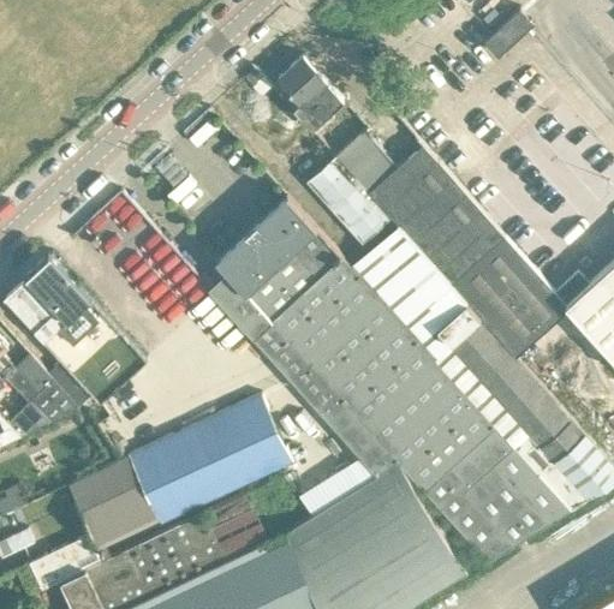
[(519,11),(483,43),(498,59),(534,27),(532,25),(519,11)]
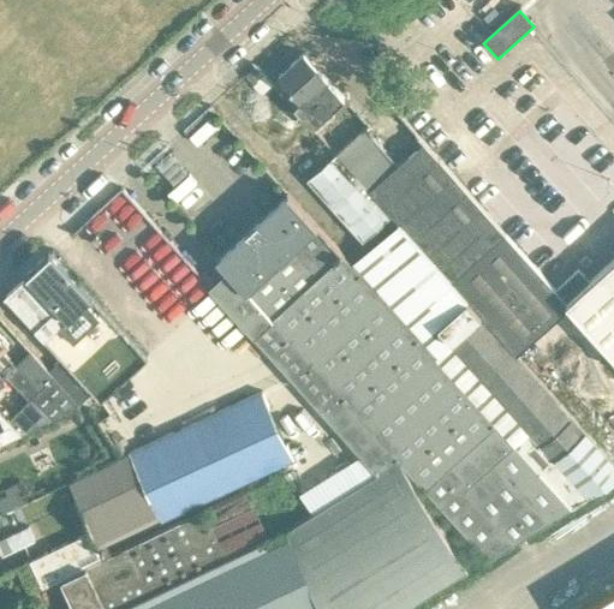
[(331,42),(276,91),(314,133),(333,117),(519,324),(573,276),(556,257),(537,274),(331,42)]
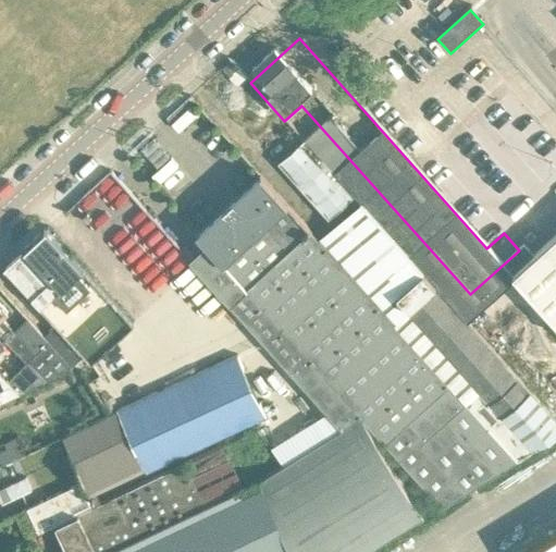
[(230,66),(222,73),(230,82),(237,74),(230,66)]
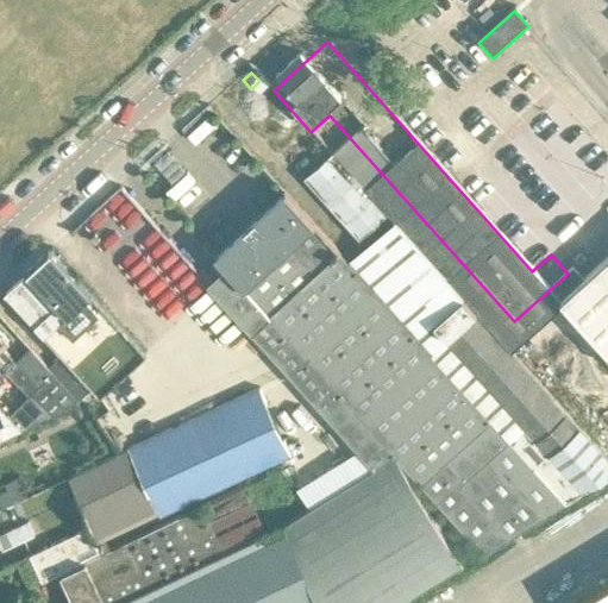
[(314,173),(302,182),(358,244),(384,221),(390,227),(365,250),(584,492),(607,477),(607,466),(511,358),(475,316),(364,194),(345,173),(332,156),(314,173)]
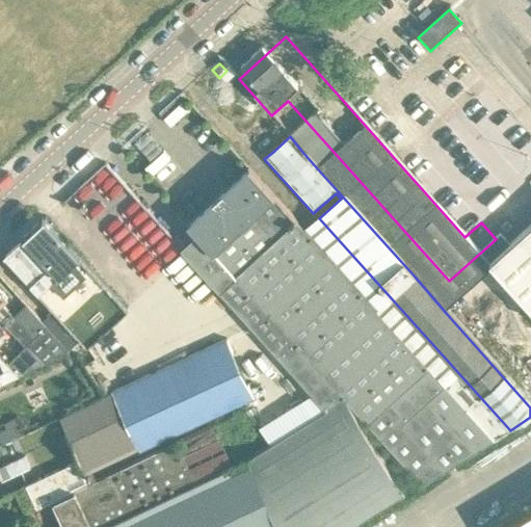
[(197,240),(181,254),(327,415),(345,403),(346,403),(422,488),(442,475),(456,465),(490,443),(303,232),(248,170),(246,172),(248,175),(190,228),(188,226),(187,227),(187,226),(186,227),(197,240)]
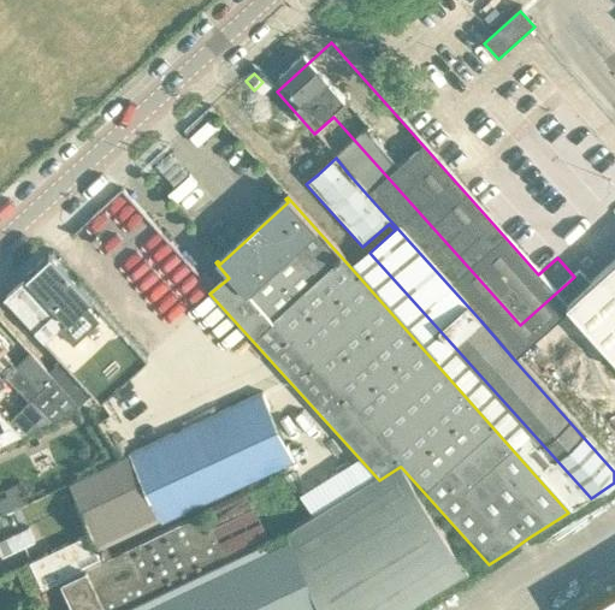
[(370,253),(352,268),(568,513),(591,498),(370,253)]
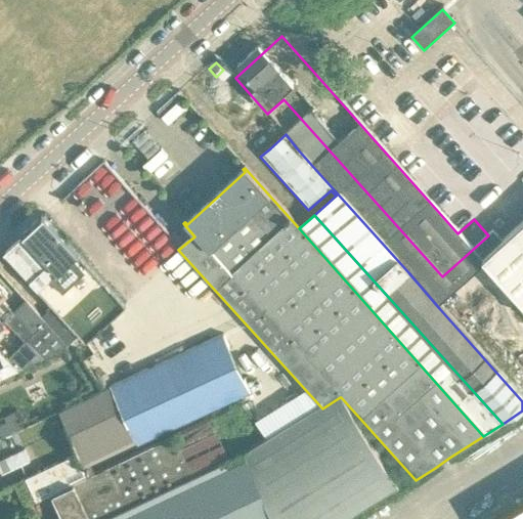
[(3,255),(45,301),(85,345),(124,308),(45,221),(42,219),(3,255)]
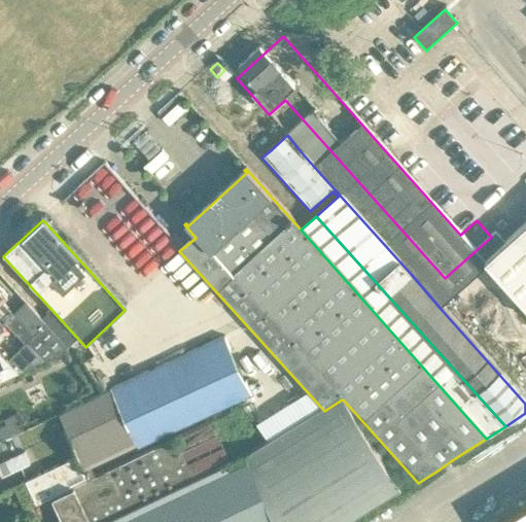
[(525,224),(484,263),(488,268),(498,279),(525,309),(525,224)]
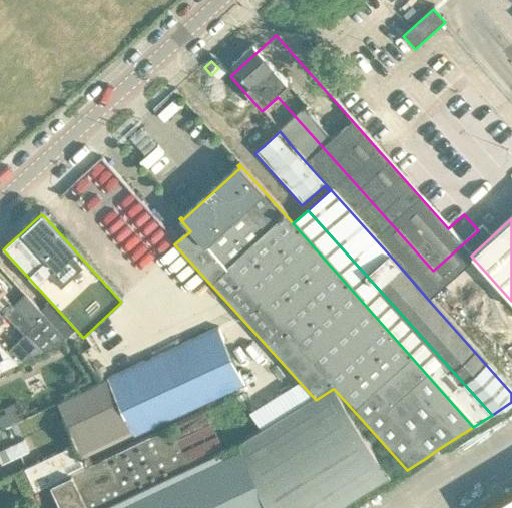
[(0,314),(2,316),(23,336),(41,353),(65,342),(24,296),(11,308),(0,296),(0,294),(6,289),(0,282),(0,314)]
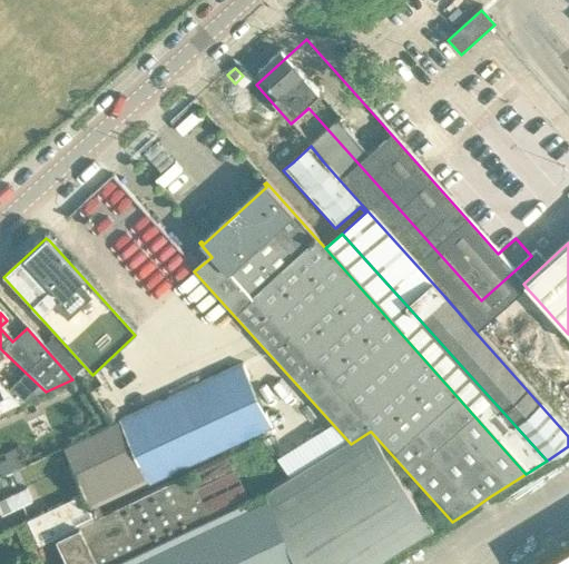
[(85,496),(97,521),(154,494),(150,488),(272,432),(242,367),(64,451),(86,496),(85,496)]
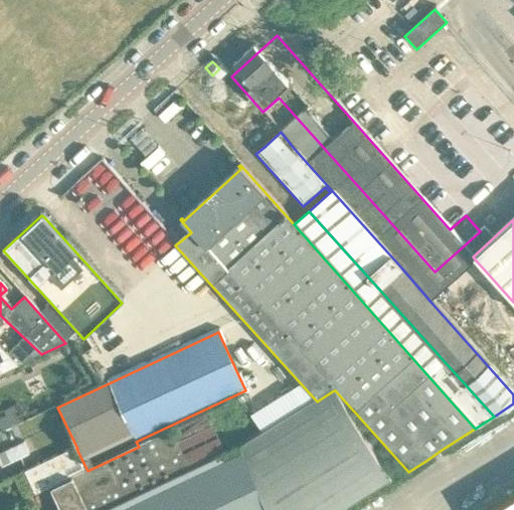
[(23,337),(6,353),(18,365),(41,354),(23,337)]
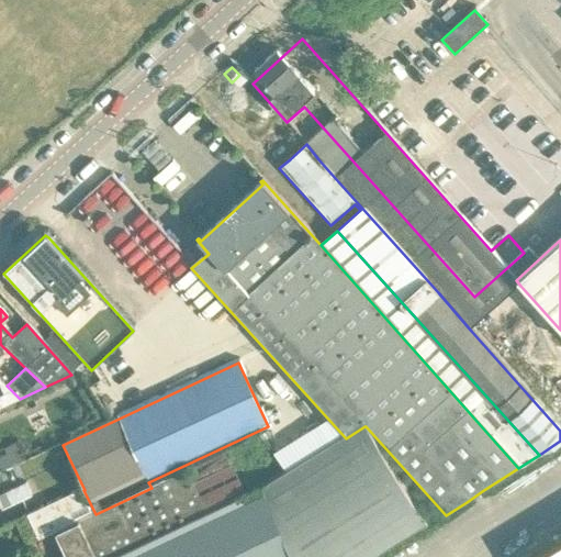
[(0,408),(20,399),(7,386),(0,378),(0,408)]
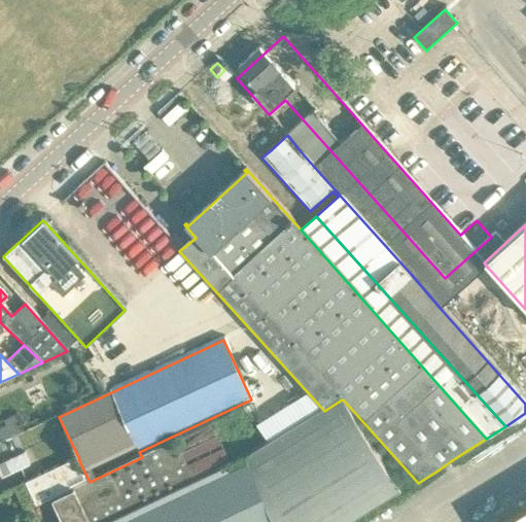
[(232,465),(194,483),(127,514),(110,521),(353,521),(399,493),(342,399),(324,411),(248,458),(232,465)]
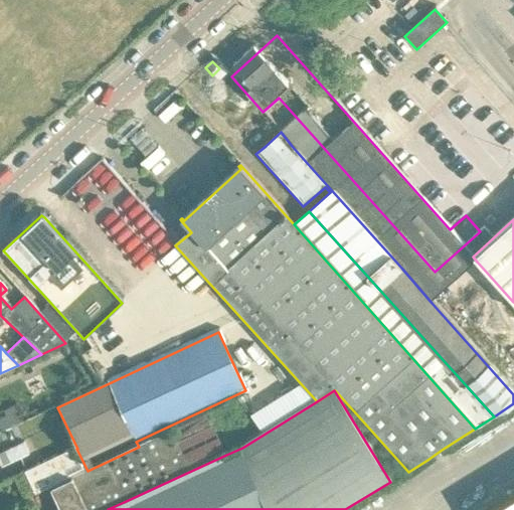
[(50,488),(60,509),(108,509),(124,502),(189,472),(226,455),(207,414),(139,447),(88,471),(50,488)]
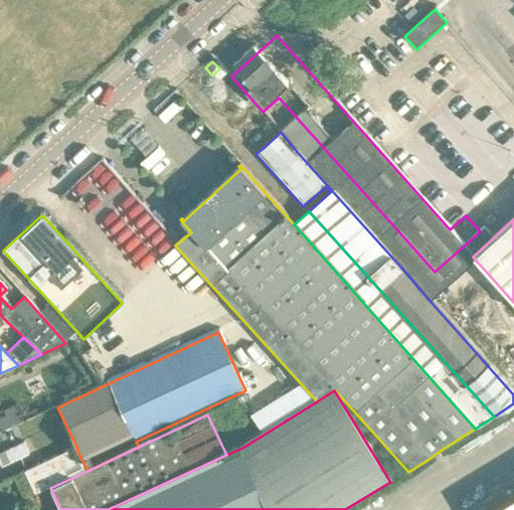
[(22,446),(0,456),(0,464),(2,469),(28,457),(22,446)]
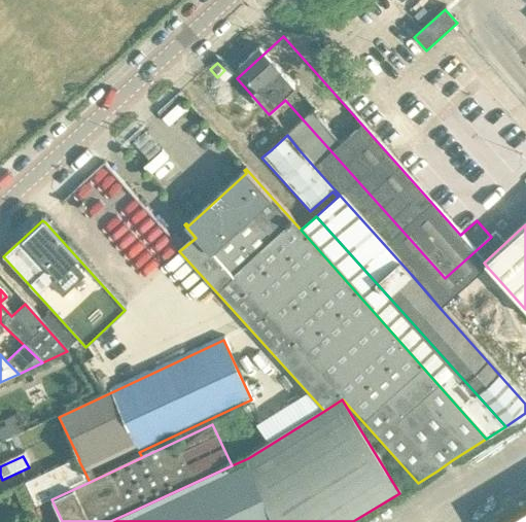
[(51,499),(90,482),(78,459),(25,485),(36,507),(51,499)]
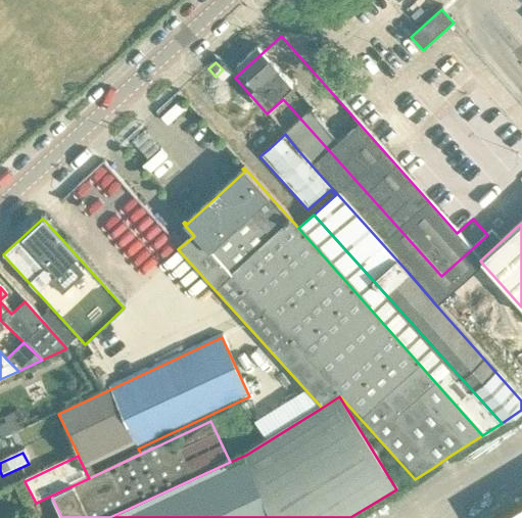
[(521,517),(521,504),(501,517),(521,517)]
